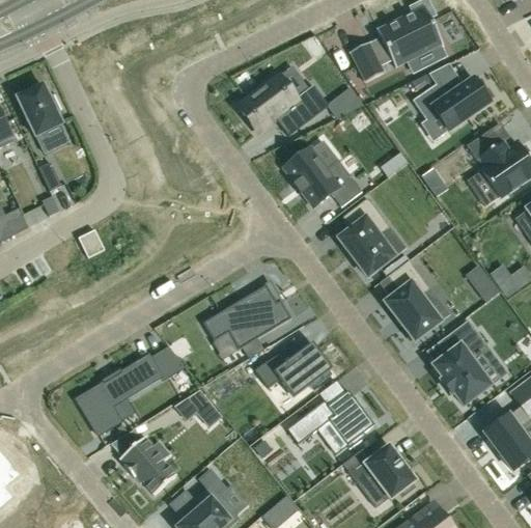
[(380,34),(350,50),(365,80),(384,71),(380,63),(391,57),(394,64),(442,40),(428,15),(434,12),(427,0),(417,0),(409,4),(412,9),(375,28),(380,34)]
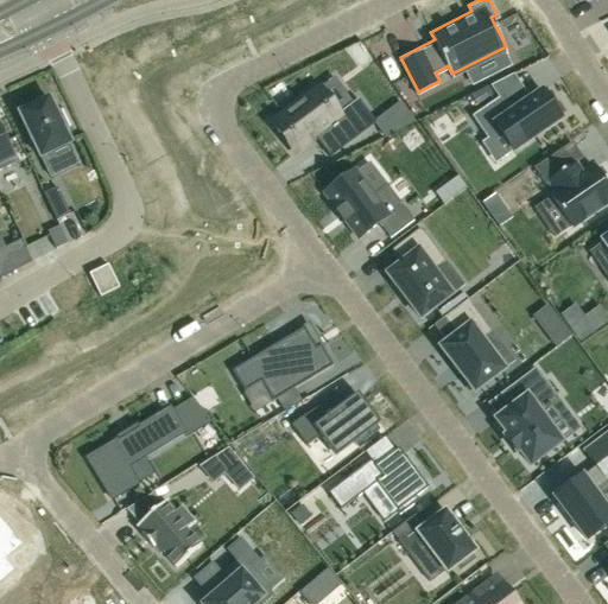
[(477,102),(492,91),(487,84),(473,94),(477,102)]
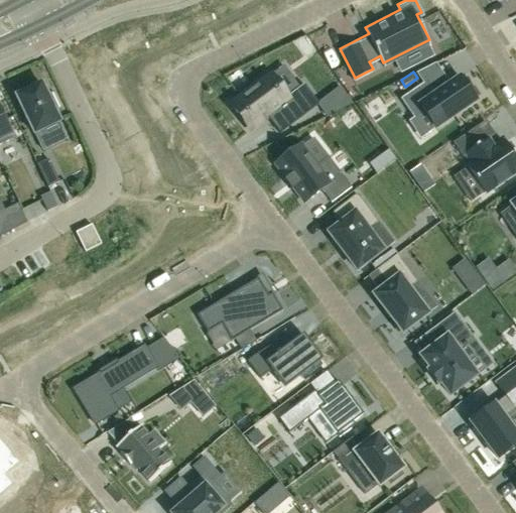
[(270,73),(231,103),(250,128),(267,115),(279,132),(318,102),(304,83),(299,86),(287,95),(271,73),(270,73)]
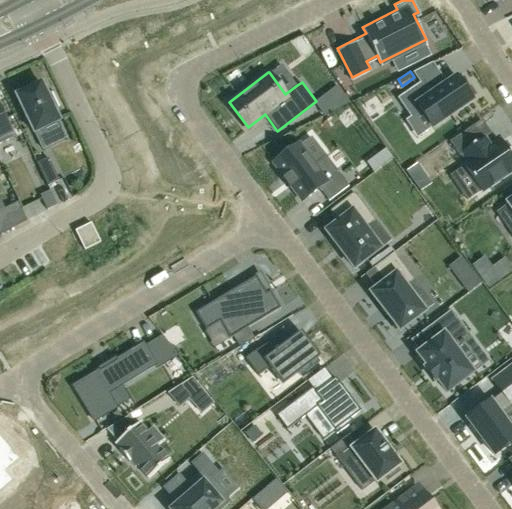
[(420,81),(397,96),(410,115),(411,116),(421,109),(432,126),(471,99),(462,85),(463,85),(457,75),(447,82),(433,91),(424,78),(420,81)]
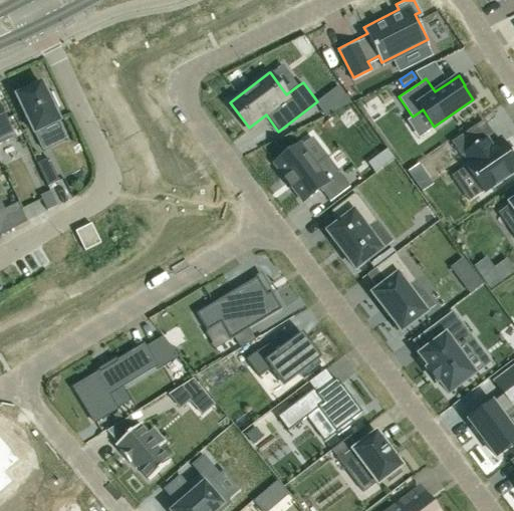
[(41,81),(16,93),(34,132),(39,143),(47,139),(42,128),(59,119),(54,108),(58,106),(51,91),(47,93),(41,81)]
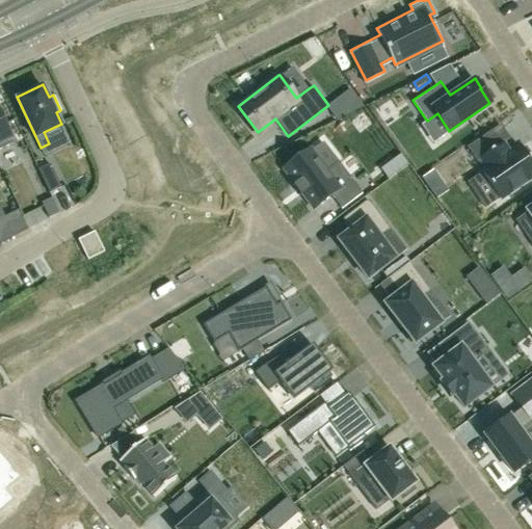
[(351,88),(340,97),(350,111),(364,104),(351,88)]
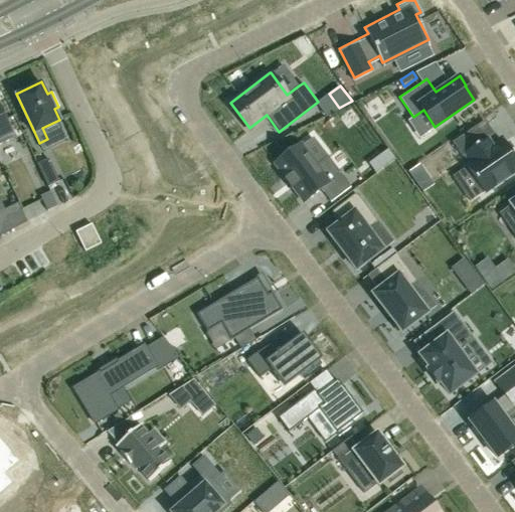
[(0,142),(12,137),(0,110),(0,142)]
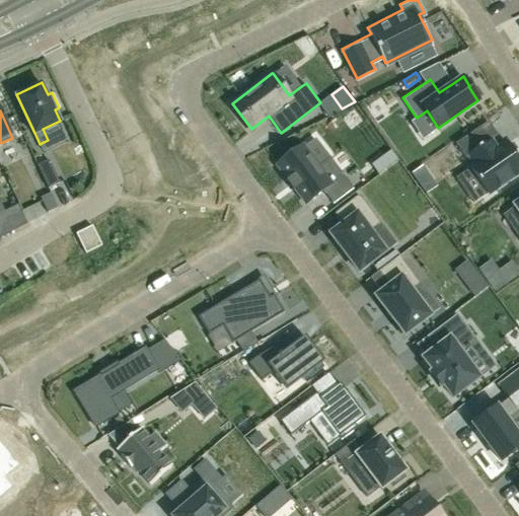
[(479,127),(456,143),(465,156),(469,154),(475,163),(469,167),(488,193),(518,170),(518,157),(517,154),(518,152),(518,150),(513,141),(509,144),(507,141),(497,148),(491,139),(490,138),(489,139),(479,127)]
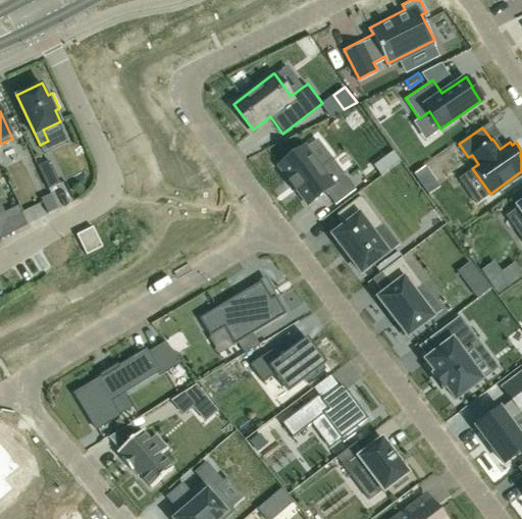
[(305,145),(278,164),(290,178),(286,180),(288,182),(289,182),(294,189),(294,191),(297,189),(308,203),(325,190),(335,203),(355,188),(331,156),(320,165),(306,146),(305,145)]
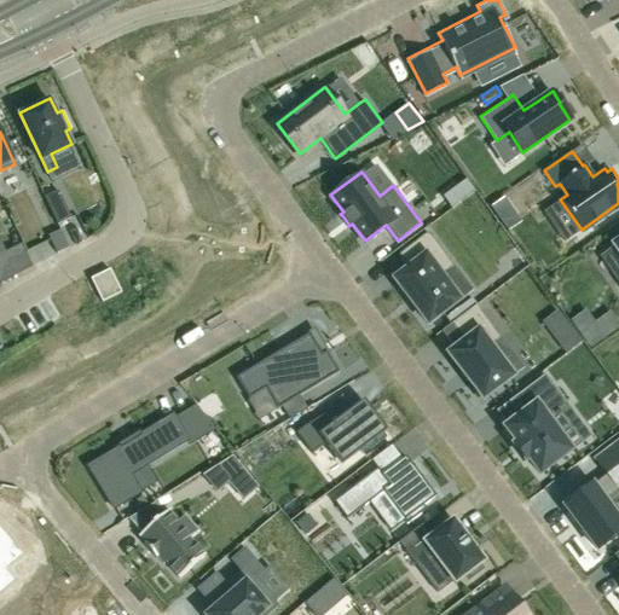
[(45,195),(58,222),(71,215),(58,189),(45,195)]
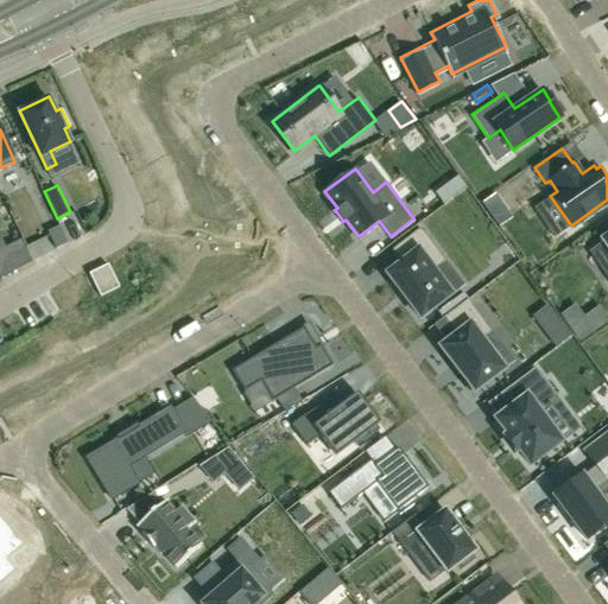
[(58,224),(48,229),(56,247),(67,241),(58,224)]
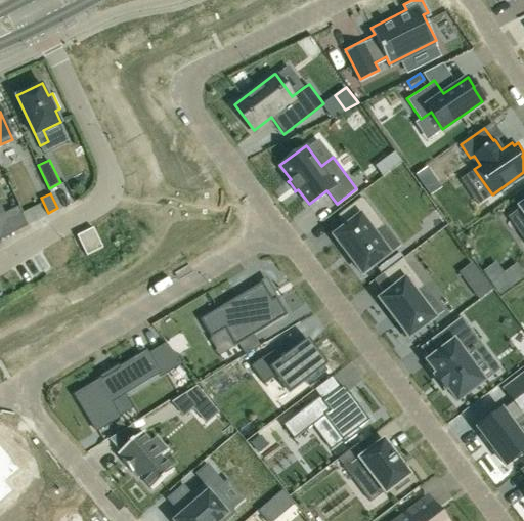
[(346,225),(334,234),(344,248),(343,249),(351,260),(352,259),(362,272),(388,253),(373,231),(383,223),(361,196),(338,214),(346,225)]
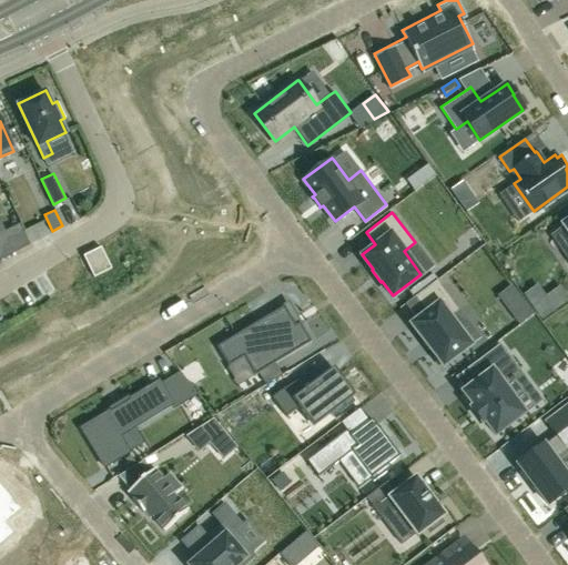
[(9,238),(0,241),(0,256),(14,250),(9,238)]
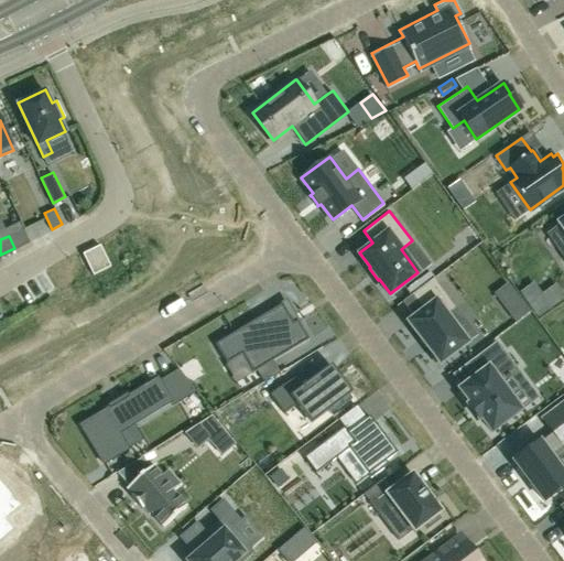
[(100,244),(83,252),(93,273),(110,265),(100,244)]
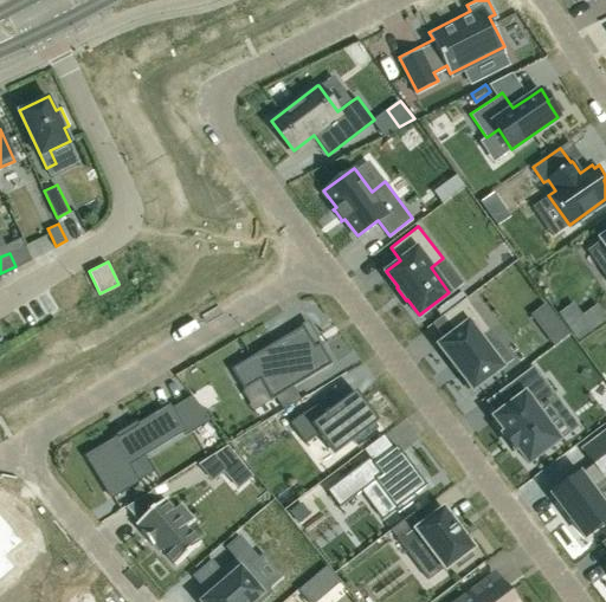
[(445,340),(439,344),(452,360),(451,361),(461,373),(461,371),(472,388),(501,367),(478,336),(489,328),(469,302),(446,319),(456,331),(445,340)]
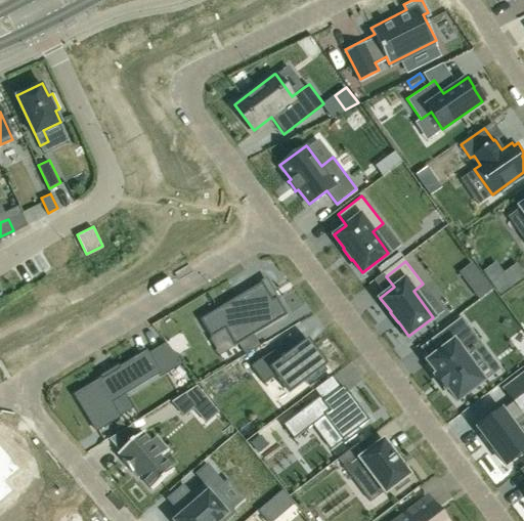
[(523,273),(517,263),(503,273),(511,285),(523,274),(523,273)]
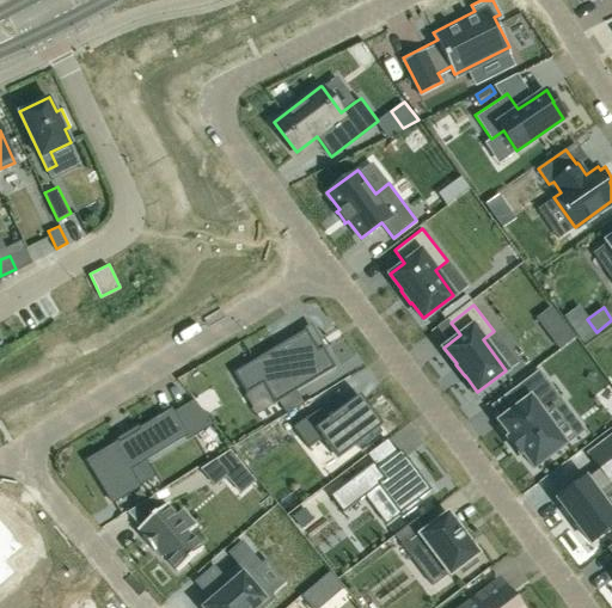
[(565,326),(552,336),(560,344),(571,335),(565,326)]
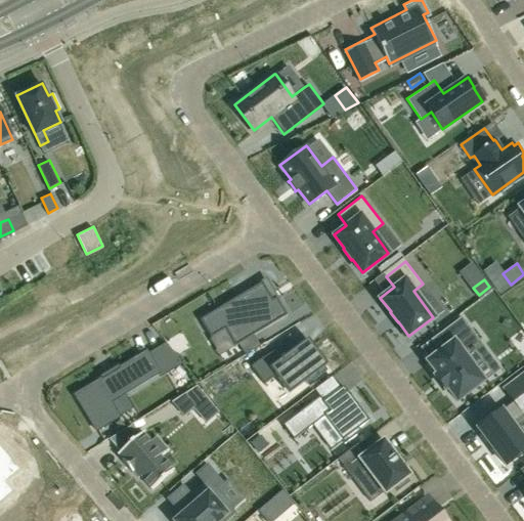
[(260,281),(200,318),(211,337),(225,328),(235,345),(239,342),(246,352),(259,345),(253,334),(287,313),(277,297),(276,296),(272,299),(262,280),(260,281)]
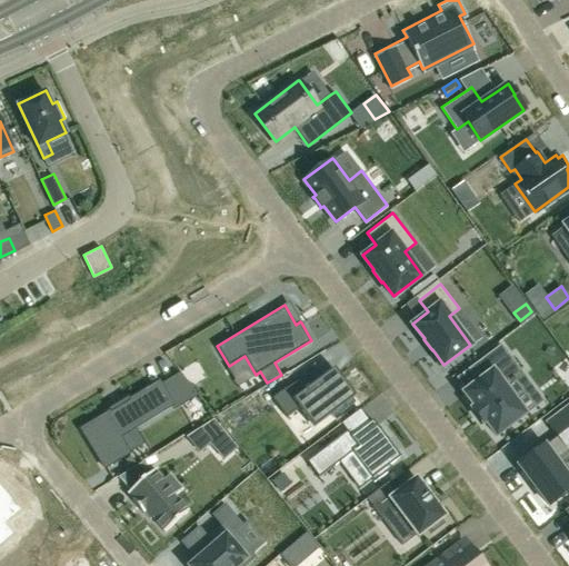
[(466,389),(463,391),(475,406),(472,407),(483,421),(486,420),(496,434),(523,414),(525,413),(502,385),(520,370),(500,345),(472,366),(481,378),(466,389)]
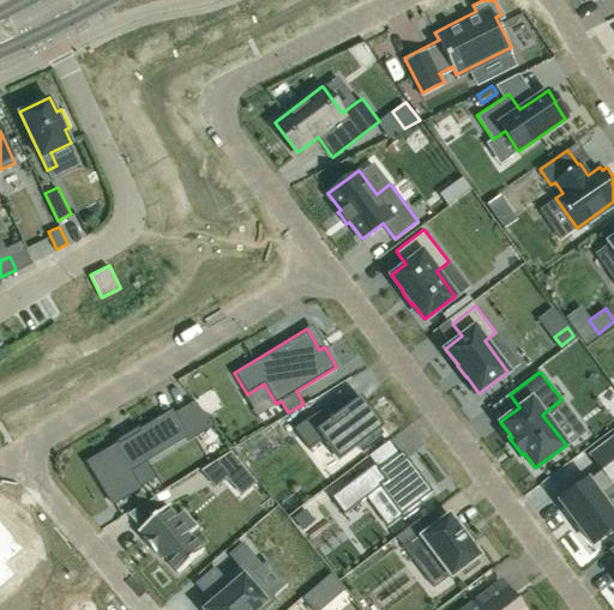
[(301,422),(294,428),(309,448),(323,438),(338,459),(357,445),(360,448),(383,432),(380,428),(383,426),(361,396),(341,410),(335,402),(301,422)]
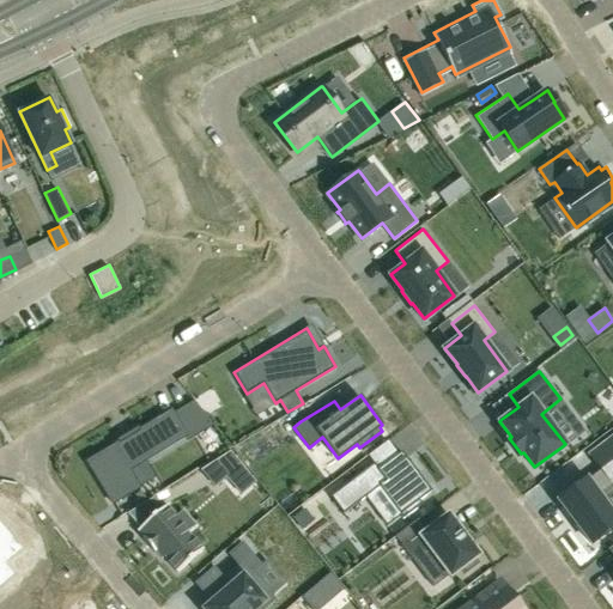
[(194,400),(187,405),(202,430),(213,422),(194,400)]
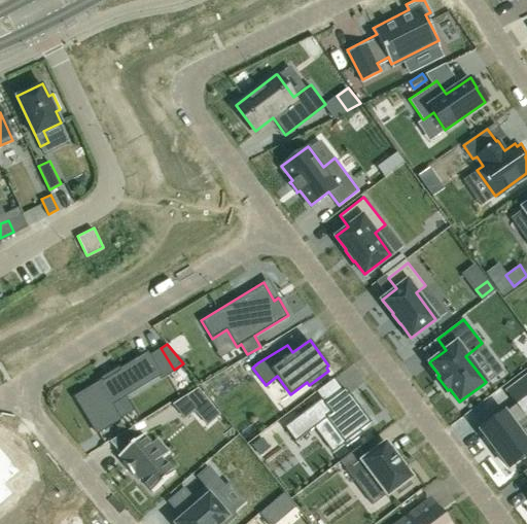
[(102,380),(75,396),(97,431),(119,418),(110,404),(160,374),(147,352),(120,369),(118,367),(113,370),(114,372),(107,377),(106,374),(101,377),(102,380)]
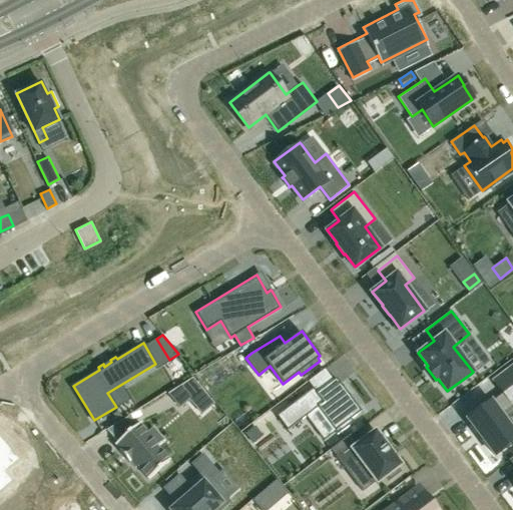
[(512,366),(495,380),(503,391),(512,403),(512,366)]
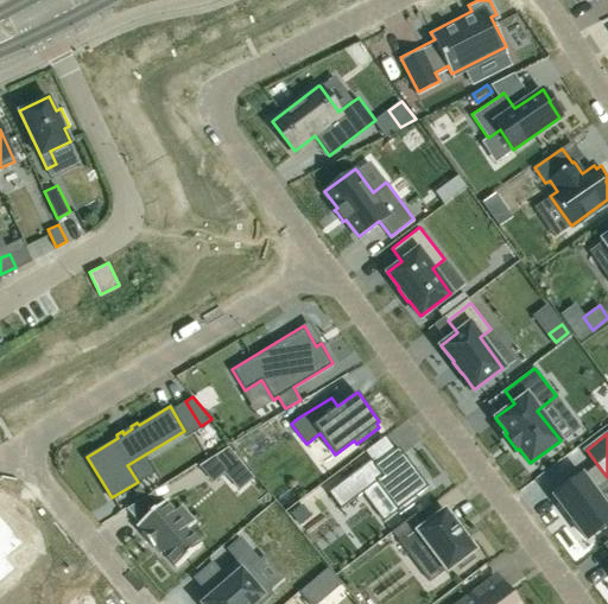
[(228,445),(200,464),(214,481),(223,471),(239,458),(228,445)]
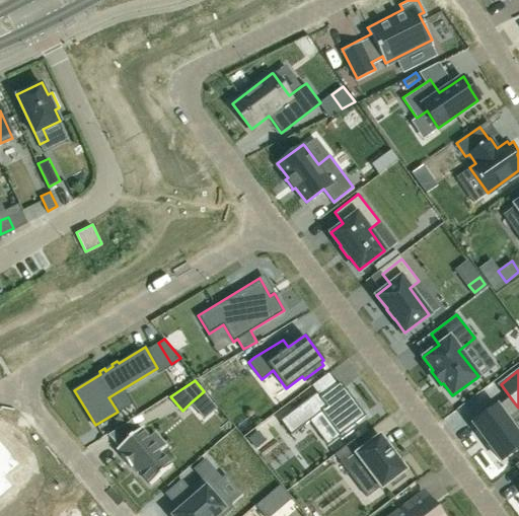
[(316,391),(279,419),(290,434),(309,420),(320,411),(339,435),(342,438),(358,426),(355,423),(365,415),(340,381),(337,383),(320,395),(316,390),(316,391)]
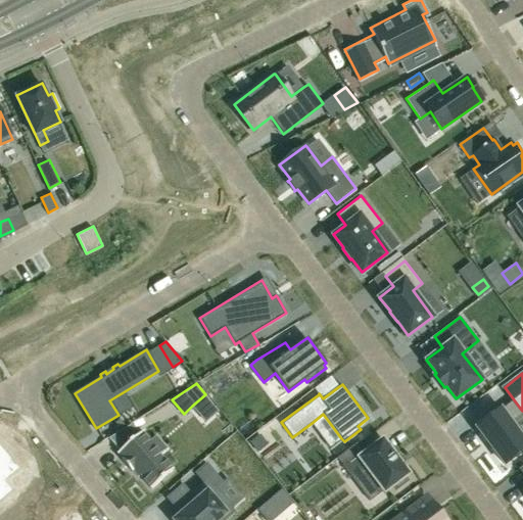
[(522,411),(513,398),(477,426),(505,463),(522,448),(522,438),(510,422),(522,412),(522,411)]
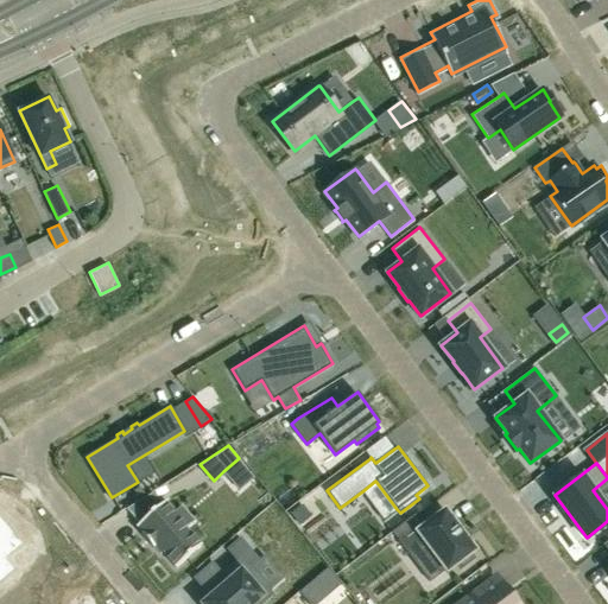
[(150,513),(137,523),(143,531),(140,532),(153,546),(154,545),(160,552),(163,550),(176,565),(201,545),(173,513),(176,512),(165,500),(153,510),(152,509),(149,513),(150,513)]
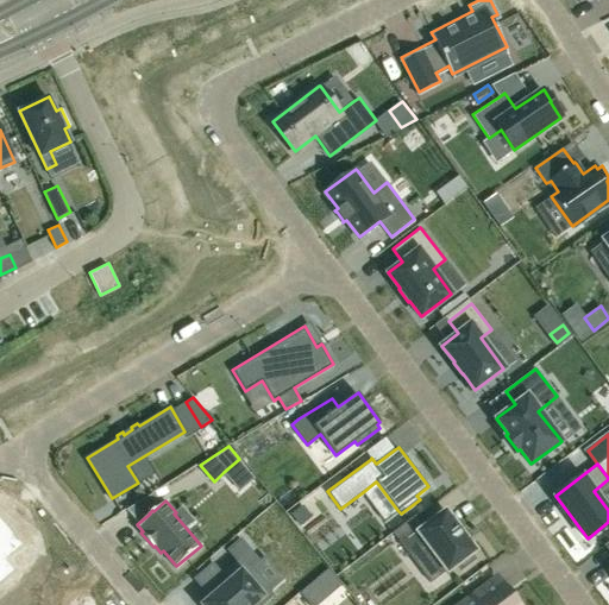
[(302,504),(292,512),(300,523),(311,515),(302,504)]
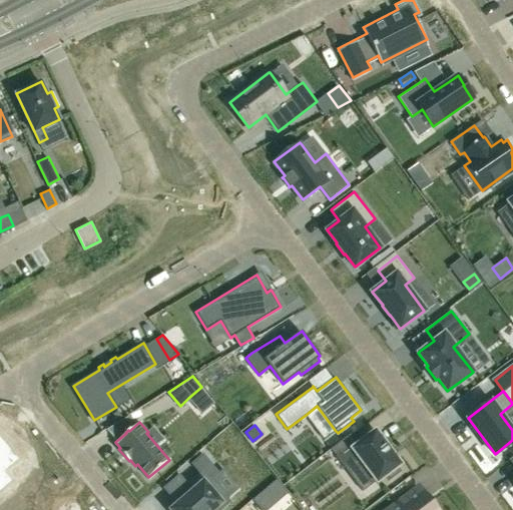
[(350,434),(331,448),(344,466),(358,456),(376,481),(377,482),(386,475),(389,479),(400,470),(398,466),(401,464),(391,451),(391,450),(386,443),(376,430),(357,444),(350,434)]
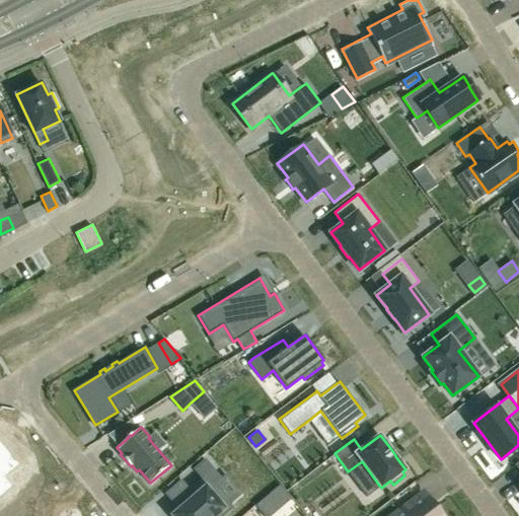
[(0,438),(0,494),(13,484),(5,474),(19,461),(0,438)]
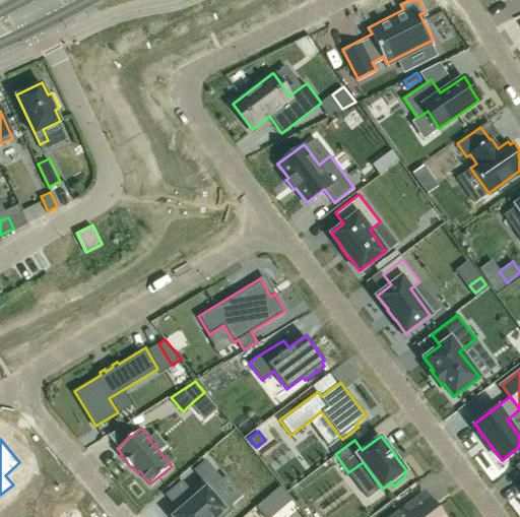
[(179,510),(173,516),(215,516),(233,503),(216,485),(223,479),(221,477),(205,458),(193,468),(201,477),(189,488),(187,489),(194,497),(179,510)]
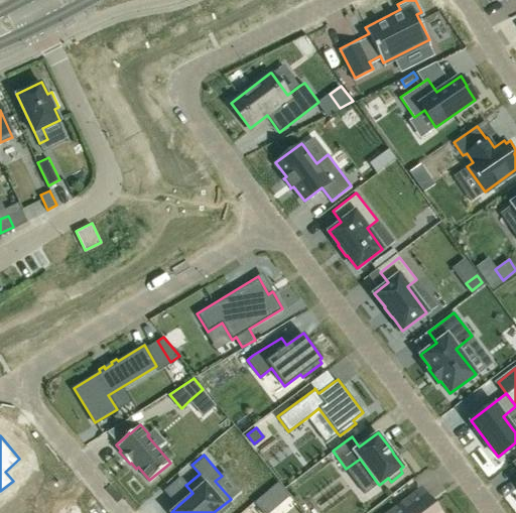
[(438,512),(420,489),(388,512),(438,512)]
